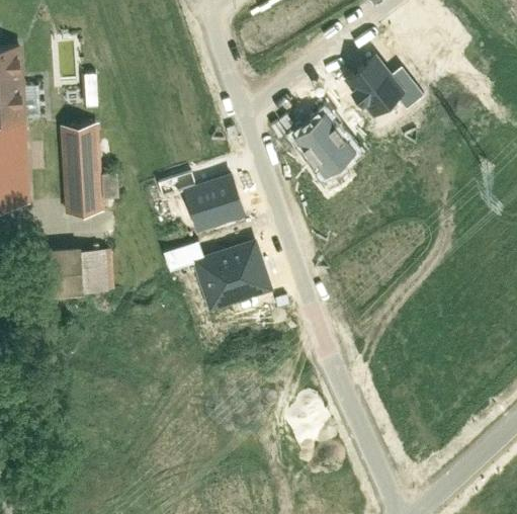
[(0,120),(24,119),(18,44),(0,45),(0,120)]
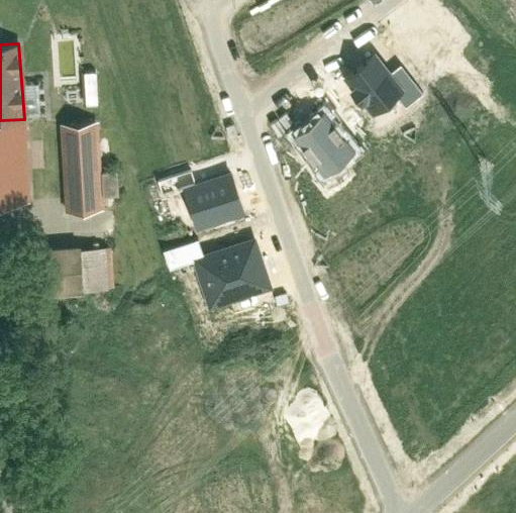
[(391,74),(375,54),(342,79),(372,115),(396,96),(406,108),(422,95),(400,67),(391,74)]
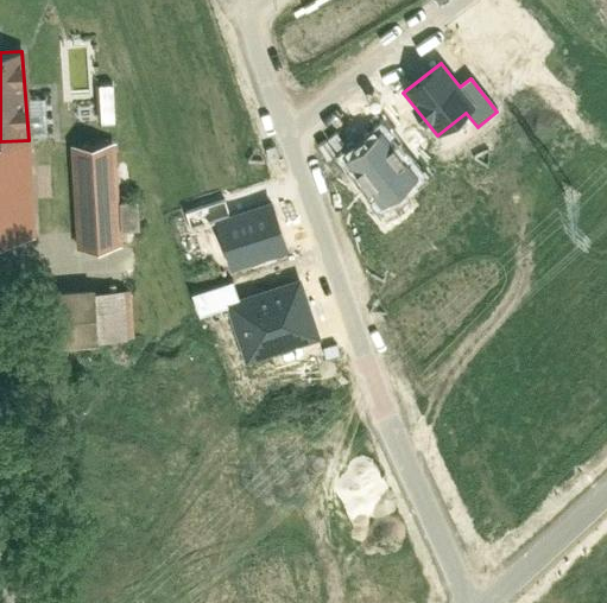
[(416,181),(380,135),(345,163),(380,208),(416,181)]
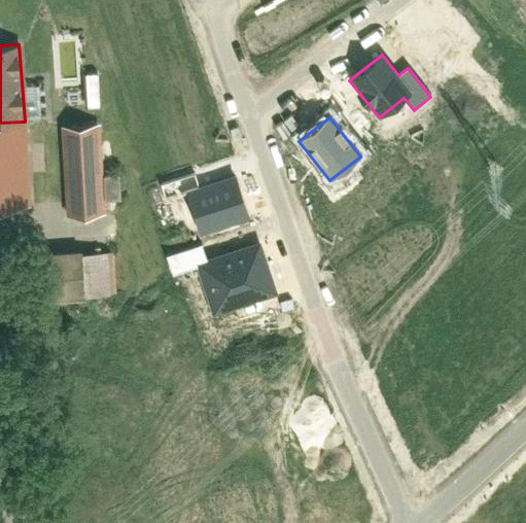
[(0,210),(32,208),(25,121),(0,123),(0,210)]
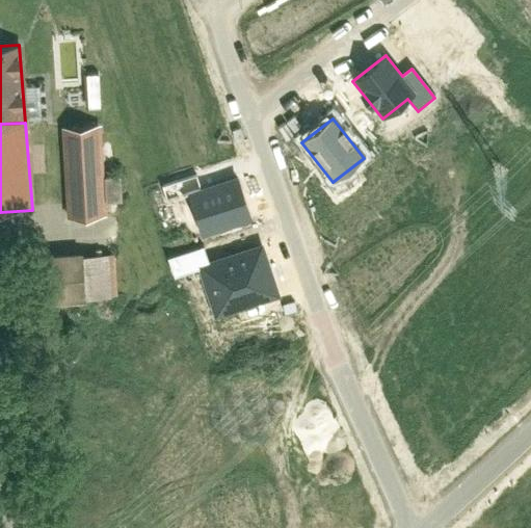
[(101,124),(61,128),(69,222),(109,219),(101,124)]
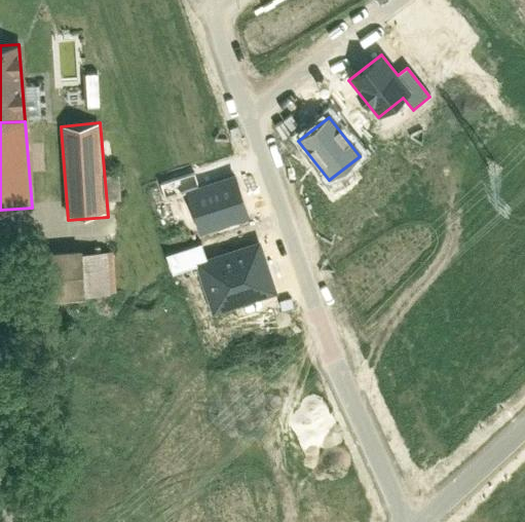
[(107,201),(122,200),(121,175),(106,176),(107,201)]
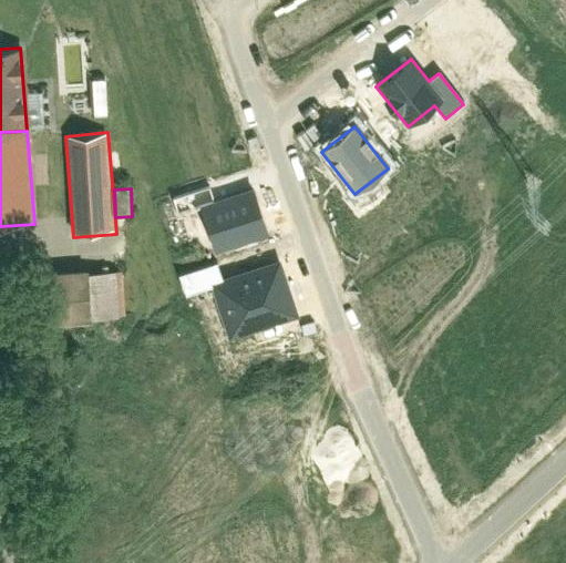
[(268,234),(253,188),(199,206),(214,252),(268,234)]
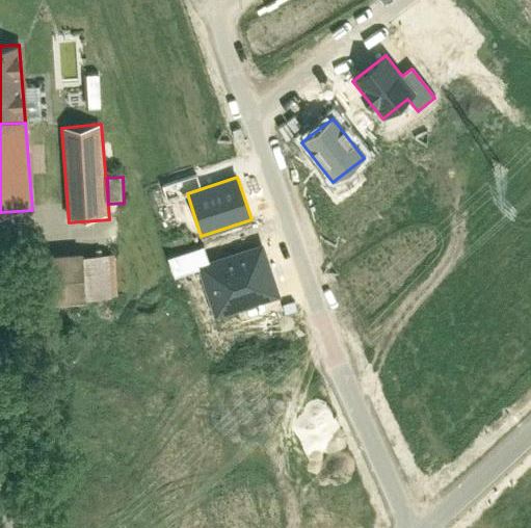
[(279,298),(262,247),(209,264),(204,248),(167,260),(174,279),(200,271),(214,318),(279,298)]
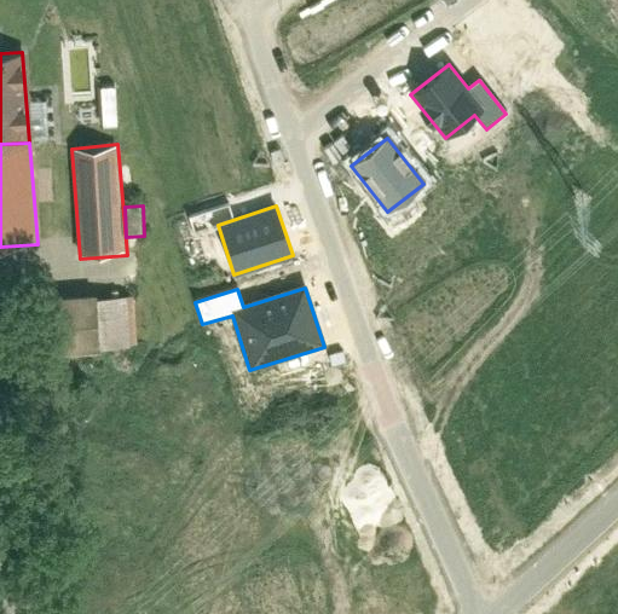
[(69,297),(68,349),(136,349),(137,297),(69,297)]
